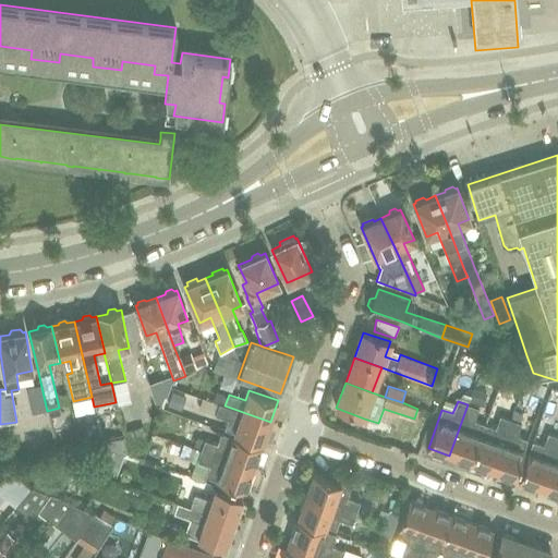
[(263,443),(270,422),(225,405),(219,403),(215,414),(228,419),(225,428),(263,443)]
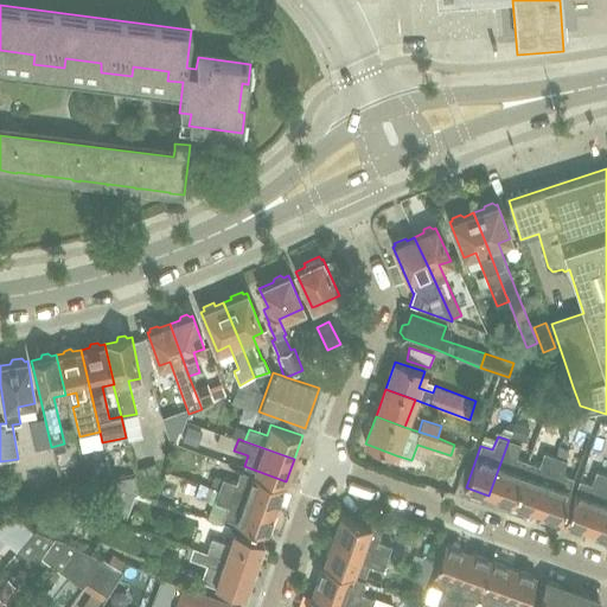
[(509,440),(489,496),(512,504),(528,462),(516,458),(521,443),(509,440)]
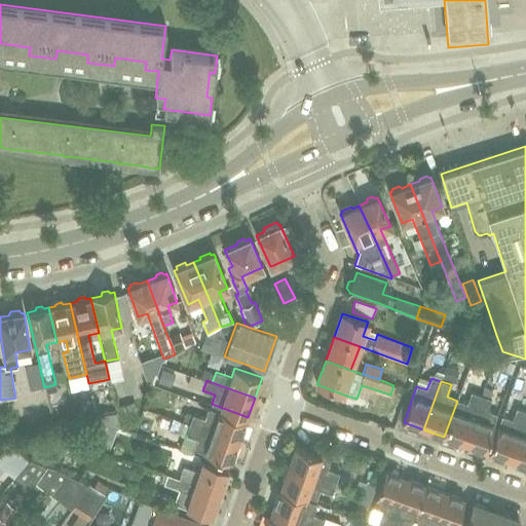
[(444,437),(464,445),(482,396),(472,392),(467,404),(457,401),(444,437)]
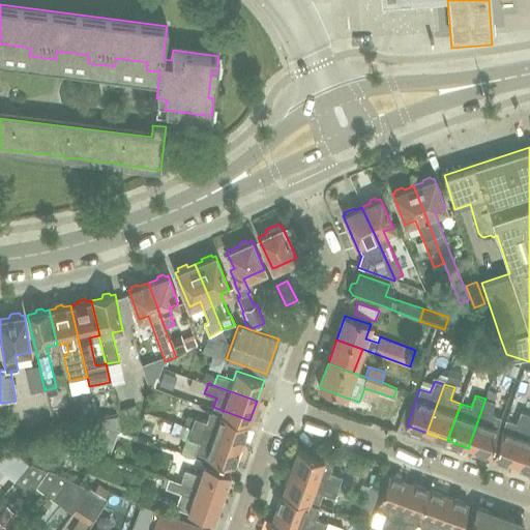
[(486,399),(468,448),(489,455),(501,418),(491,414),(495,402),(486,399)]
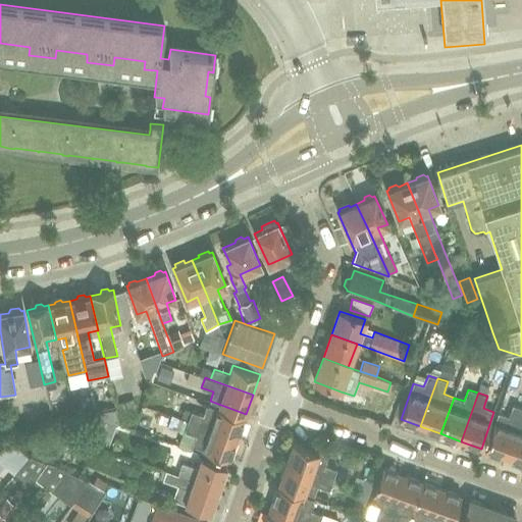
[(117,405),(121,420),(138,416),(134,400),(117,405)]
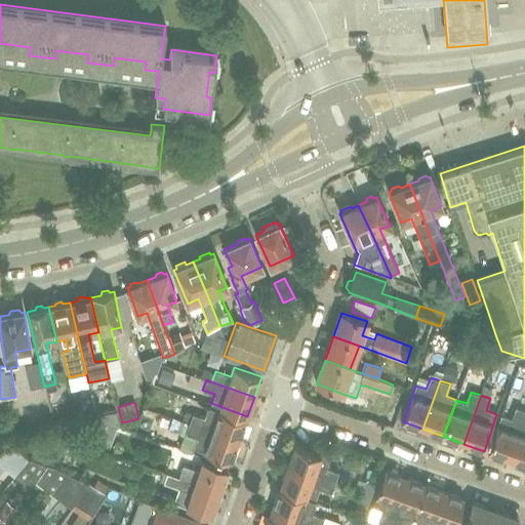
[(189,423),(238,441),(245,420),(208,407),(204,418),(193,414),(189,423)]
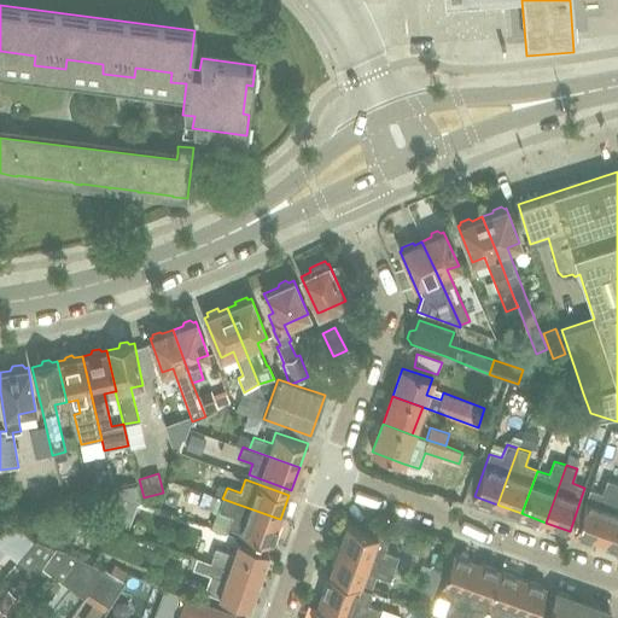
[(575,532),(598,541),(617,484),(617,483),(607,479),(602,494),(589,489),(575,532)]
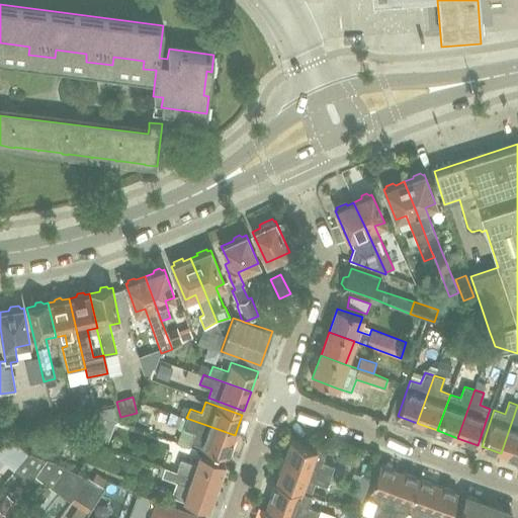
[(95,416),(114,423),(118,422),(114,405),(94,410),(95,416)]
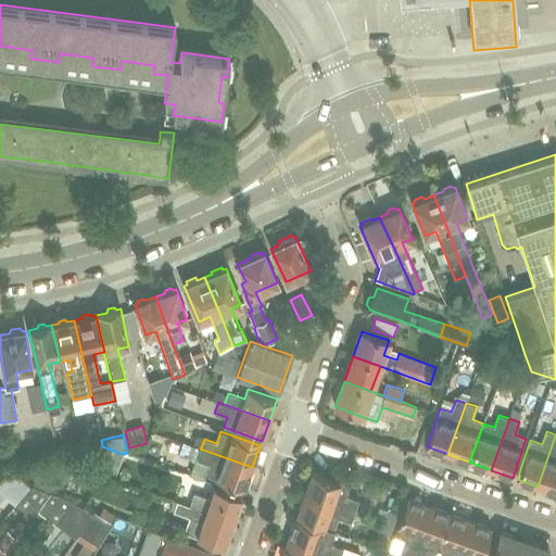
[(555,436),(538,487),(555,492),(555,436)]
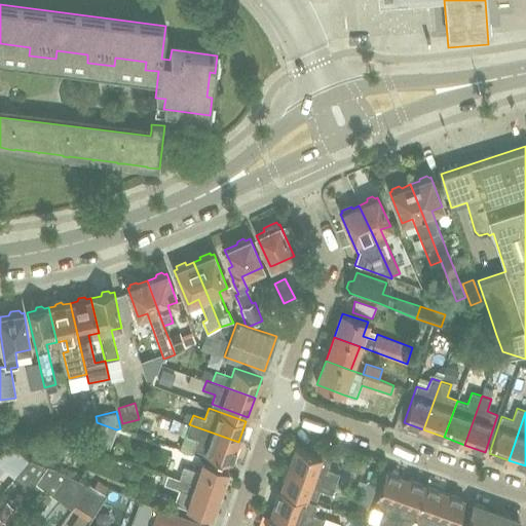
[(109,449),(116,429),(97,422),(96,422),(88,442),(109,449)]
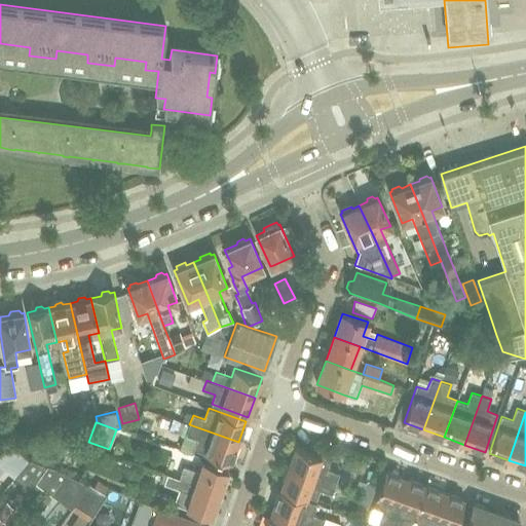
[(231,462),(238,442),(189,424),(186,435),(197,440),(194,449),(231,462)]
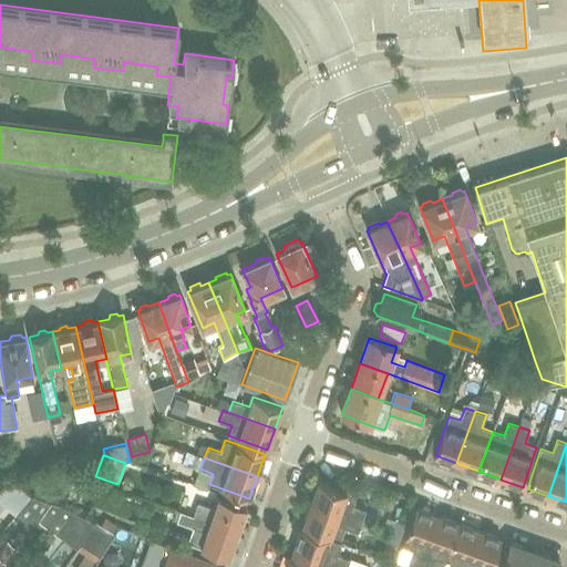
[(37,483),(32,495),(51,503),(57,505),(64,483),(45,474),(41,484),(37,483)]
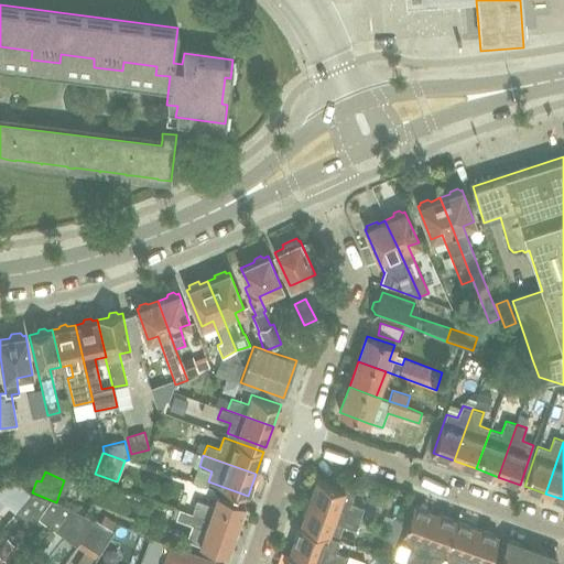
[(0,507),(4,502),(15,511),(30,496),(7,477),(0,484),(0,507)]
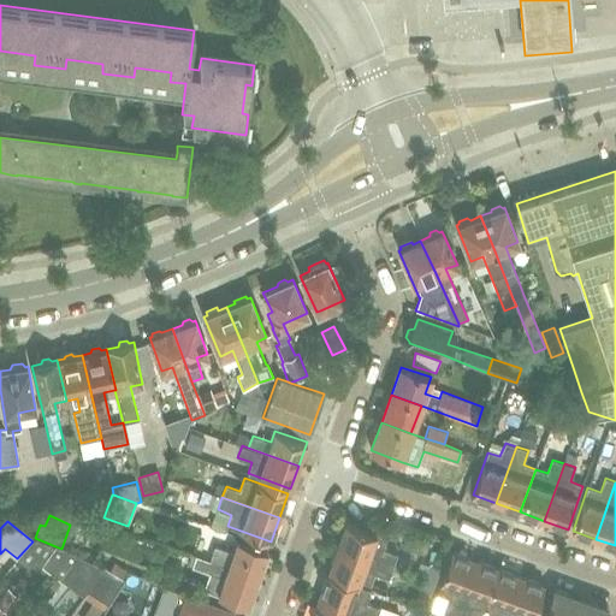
[(385,537),(377,534),(345,522),(337,546),(368,557),(392,566),(397,554),(380,548),(385,537)]
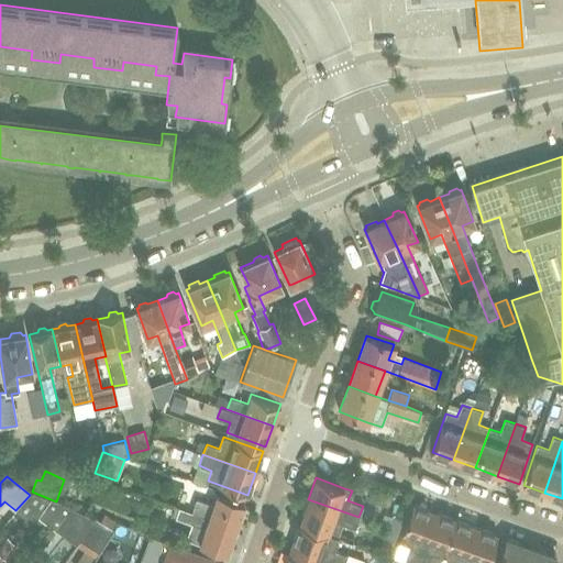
[(32,492),(30,495),(15,510),(32,523),(37,517),(37,518),(51,499),(32,492)]
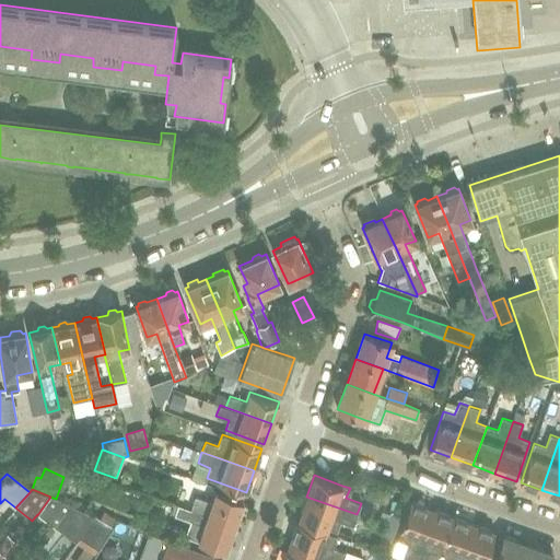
[(195,497),(190,510),(234,525),(243,501),(216,491),(212,502),(195,497)]
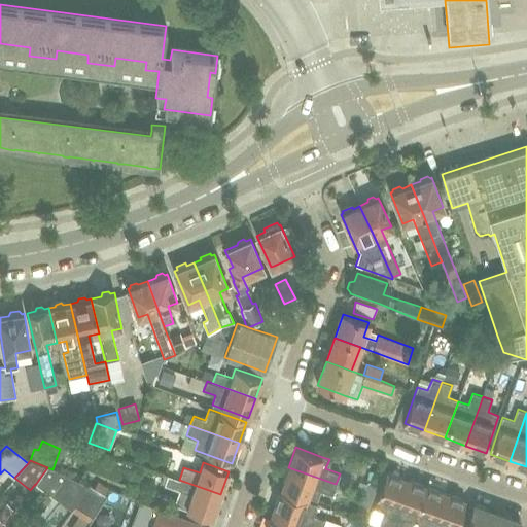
[(67,476),(53,469),(47,467),(35,485),(51,496),(67,476)]
